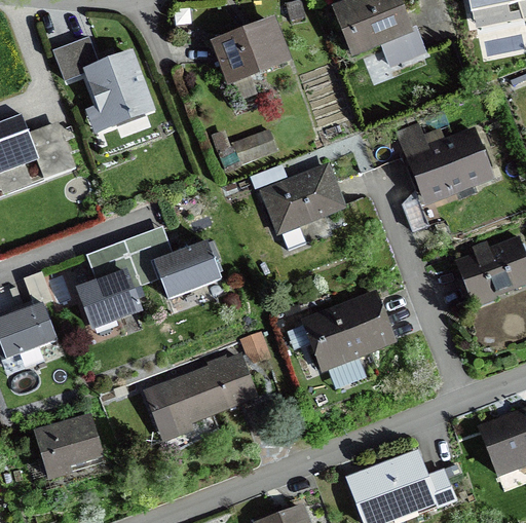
[(344,0),(331,5),(352,59),(382,47),(390,68),(427,52),(416,25),(411,26),(400,0),(344,0)]
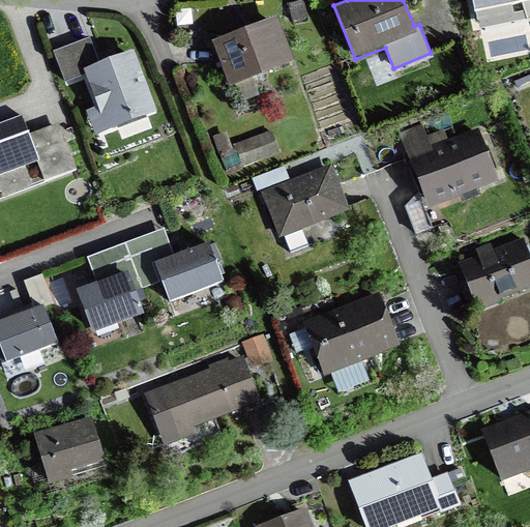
[(276,15),(211,39),(229,86),(294,61),(276,15)]
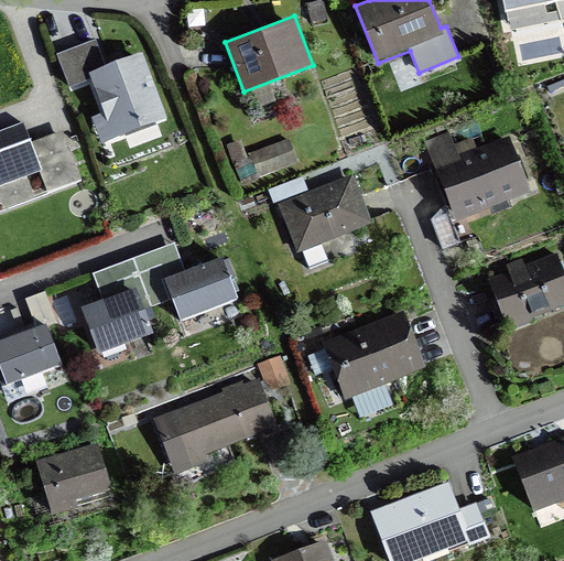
[(167,117),(142,52),(107,65),(96,36),(56,52),(71,88),(91,81),(104,111),(91,116),(101,142),(167,117)]
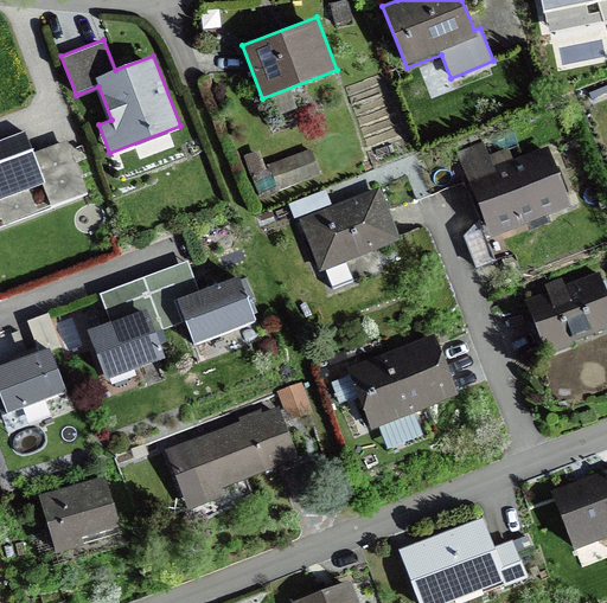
[(606,90),(606,82),(589,90),(592,96),(606,90)]
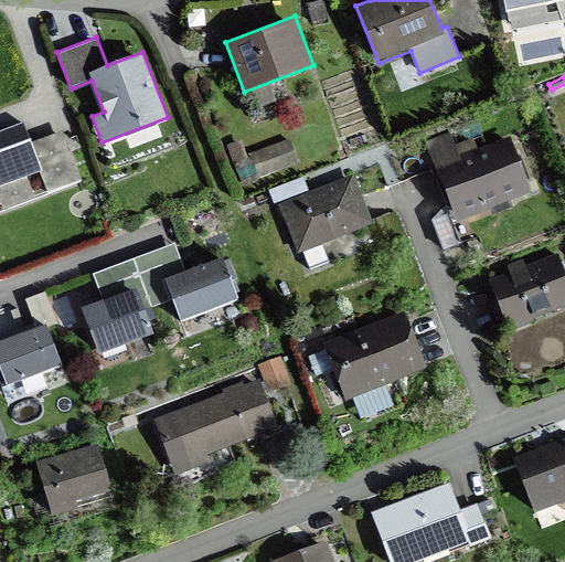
[(0,209),(82,179),(63,128),(31,140),(23,120),(0,129),(0,209)]
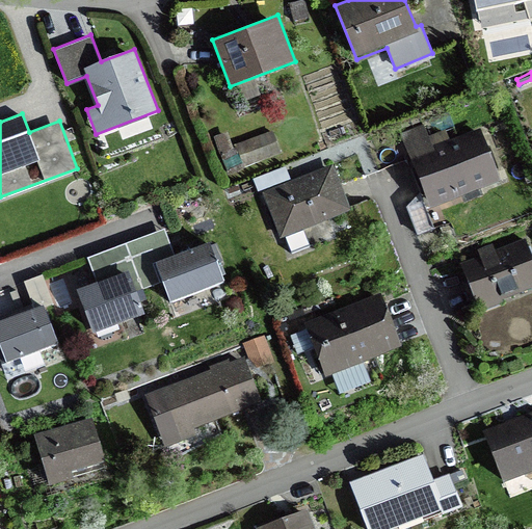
[(425,122),(400,131),(429,207),(501,180),(481,126),(449,138),(445,127),(429,133),(425,122)]
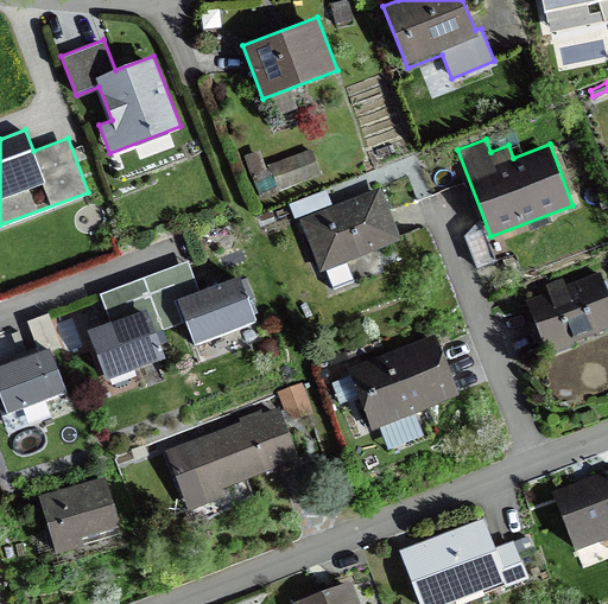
[(321,175),(311,147),(268,163),(278,190),(321,175)]
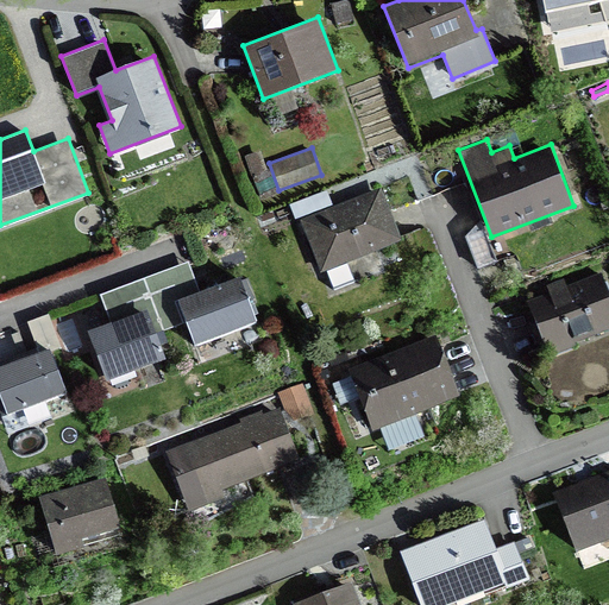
[(252,174),(268,168),(261,149),(245,155),(252,174)]
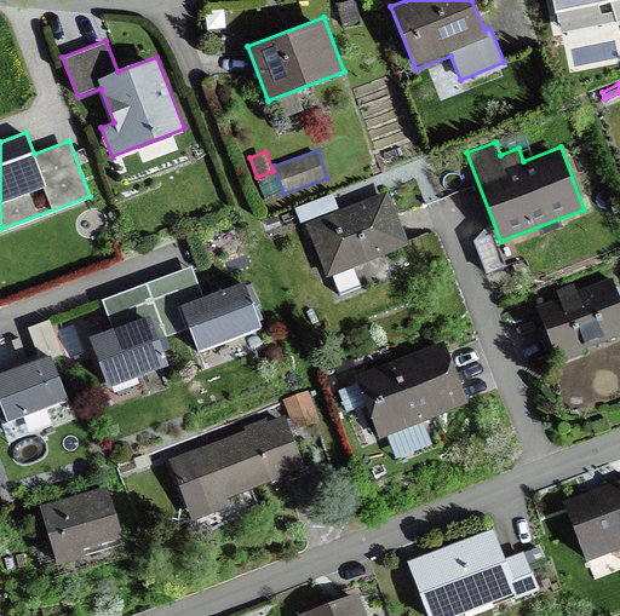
[(388,190),(305,222),(327,276),(408,243),(388,190)]
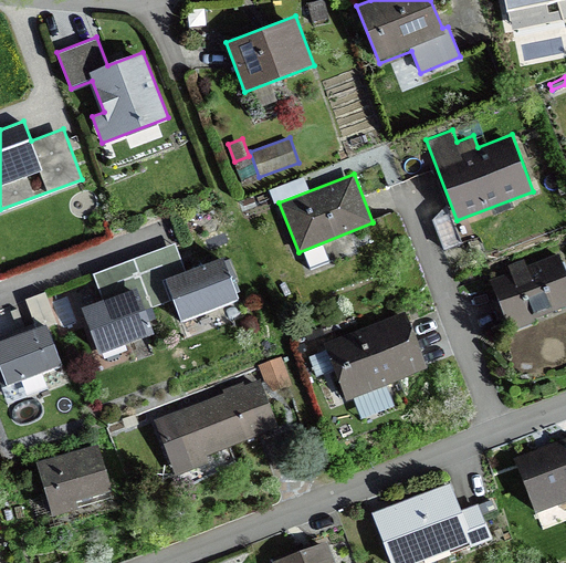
[(310,189),(304,175),(269,188),(274,202),(310,189)]
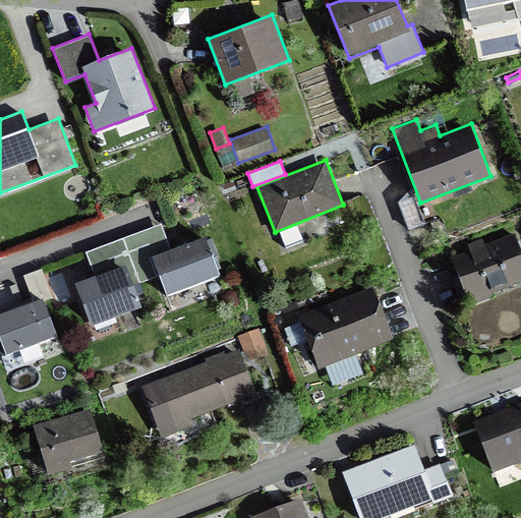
[(153,257),(172,250),(162,222),(123,236),(140,282),(159,275),(153,257)]
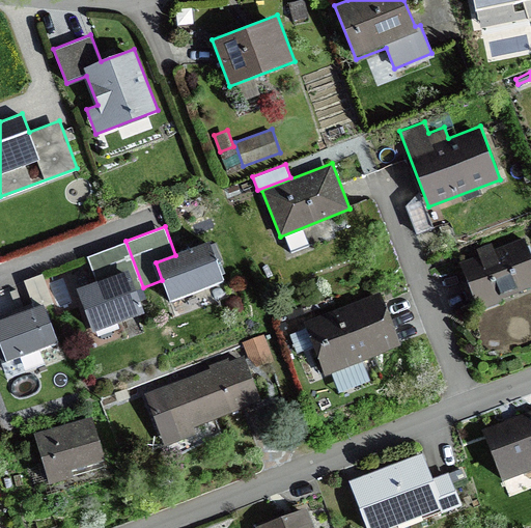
[(458,261),(477,309),(479,308),(483,320),(503,311),(499,301),(530,288),(530,251),(525,235),(494,247),(492,242),(476,248),(479,254),(458,261)]
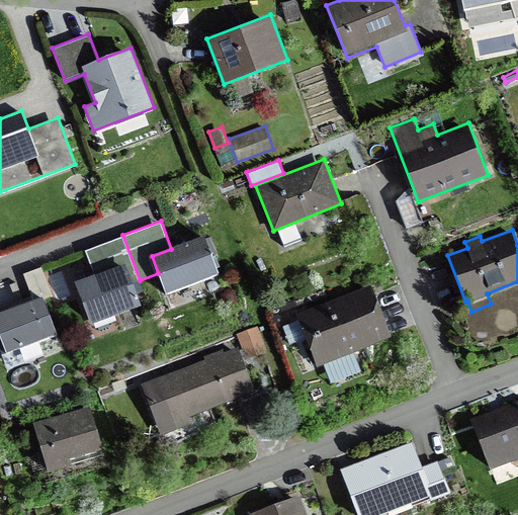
[(140,280),(122,235),(84,249),(94,275),(125,263),(140,303),(147,301),(140,280)]
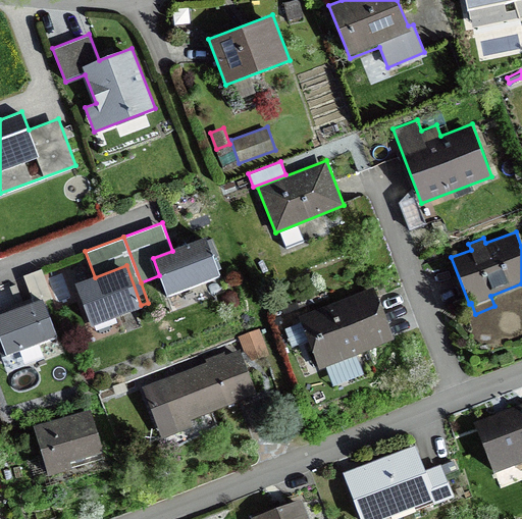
[(172,251),(153,258),(159,275),(167,297),(220,276),(206,238),(172,251)]
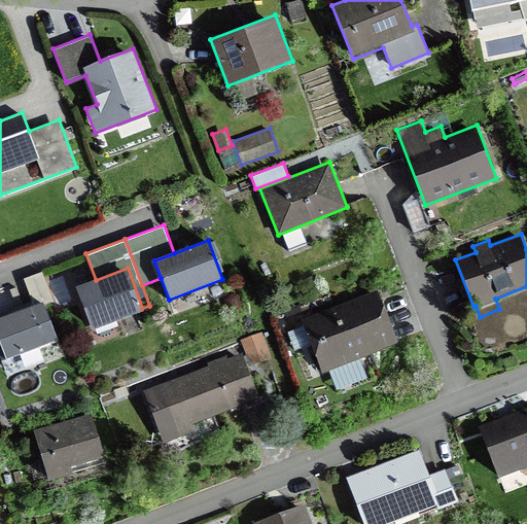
[(96,280),(75,287),(92,330),(143,311),(142,308),(128,268),(96,280)]
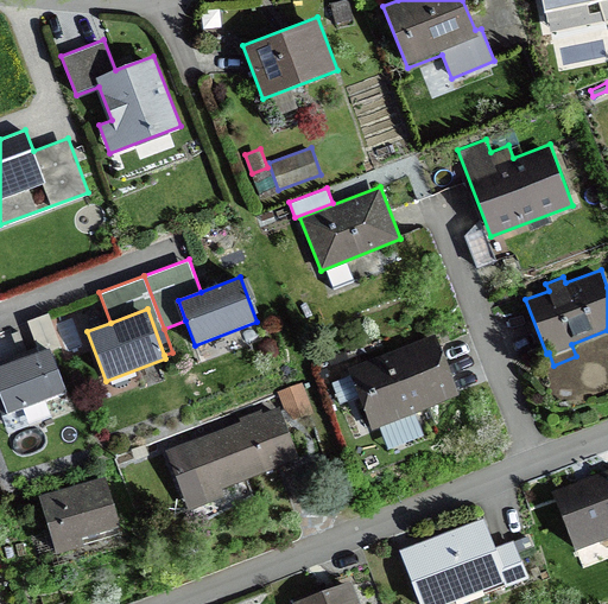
[(435,334),(348,367),(372,428),(458,395),(435,334)]
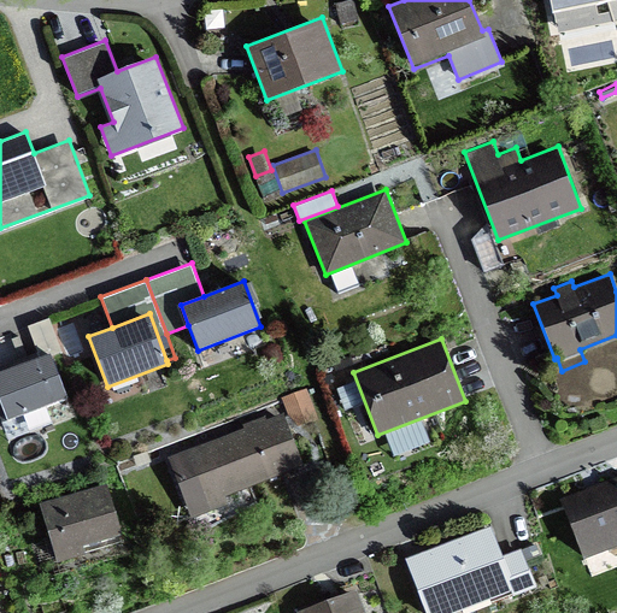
[(52,353),(0,372),(0,401),(7,422),(69,399),(52,353)]
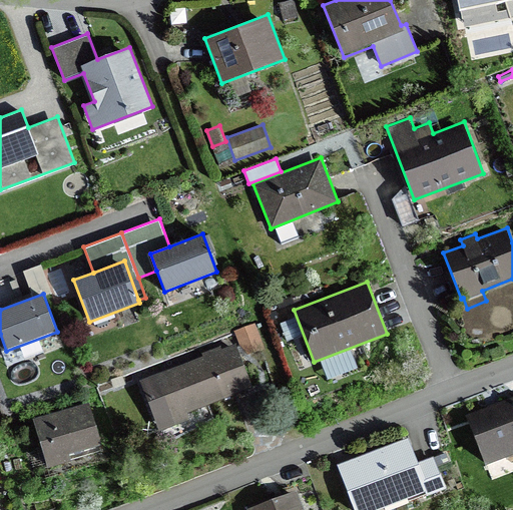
[(265,348),(254,321),(234,329),(244,355),(265,348)]
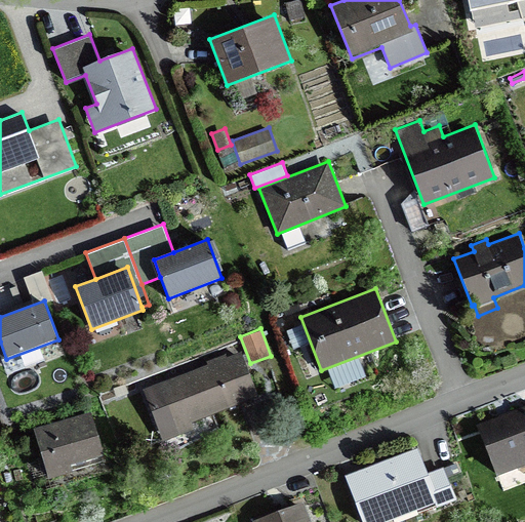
[(143,388),(163,441),(194,429),(192,422),(258,397),(241,351),(227,356),(226,353),(206,360),(207,363),(143,388)]
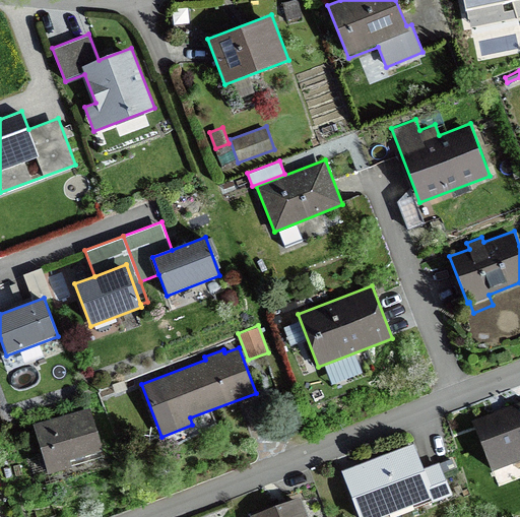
[(519,400),(471,419),(492,472),(519,461),(519,400)]
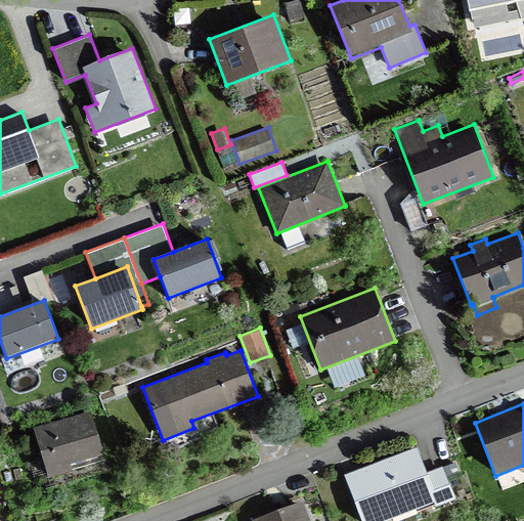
[(91,410),(34,427),(48,479),(73,472),(71,464),(103,454),(91,410)]
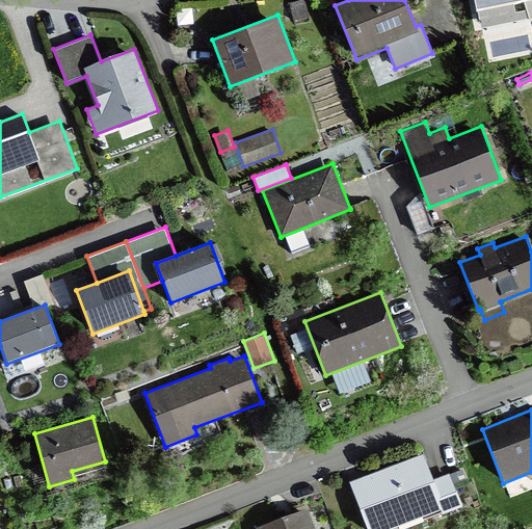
[(424,452),(349,481),(367,528),(390,528),(398,526),(399,528),(404,528),(425,522),(423,518),(441,511),(443,514),(462,507),(453,482),(466,477),(461,468),(434,478),(424,452)]
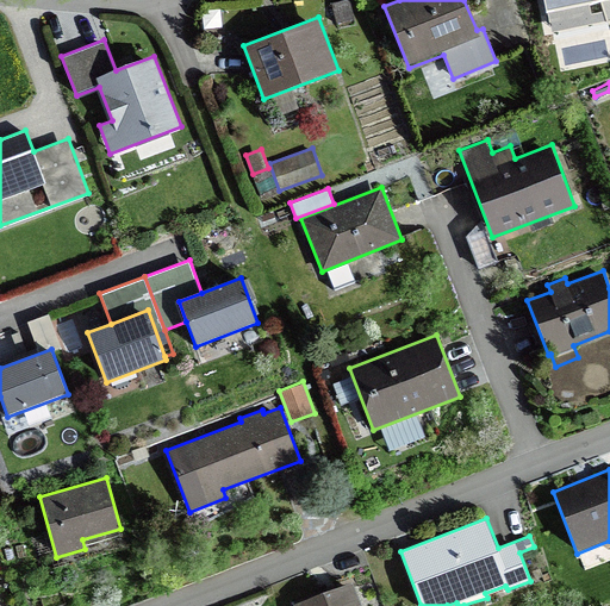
[(361,605),(353,582),(293,605),(361,605)]
